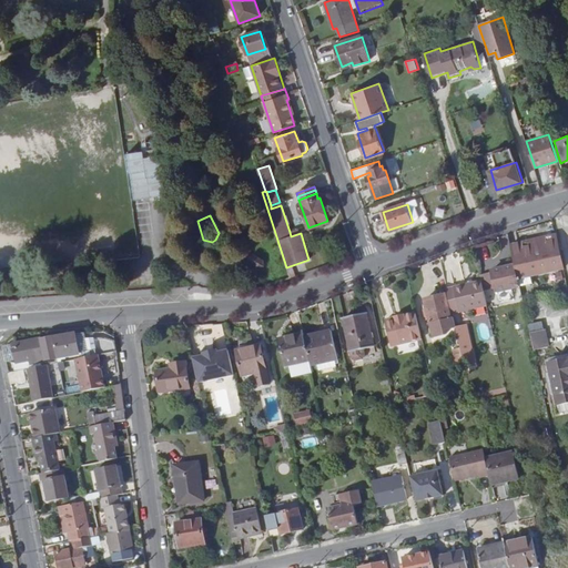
[(556,235),(510,245),(515,265),(517,280),(528,277),(563,270),(556,235)]
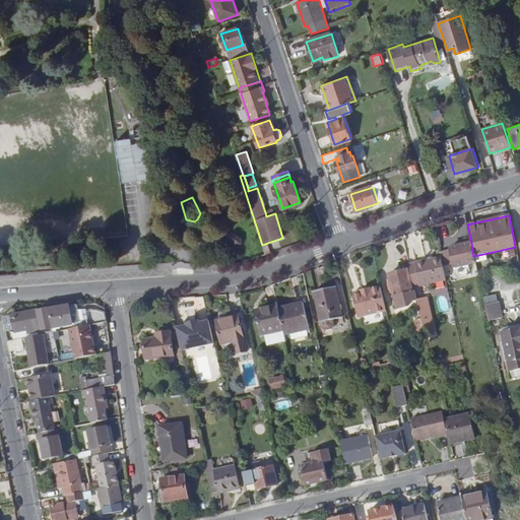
[(226,240),(238,247),(242,239),(232,233),(226,240)]
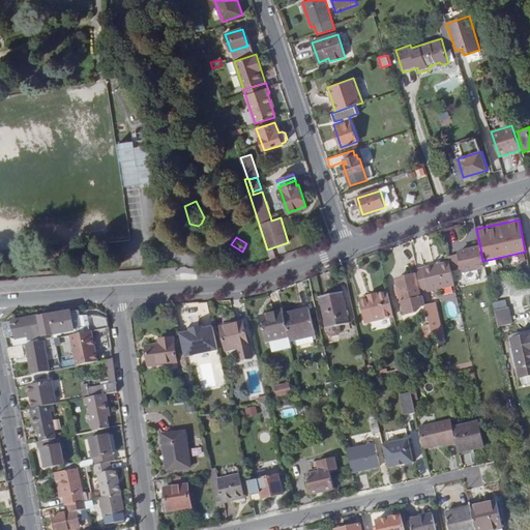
[(484,268),(482,261),(480,247),(459,253),(463,272),(484,268)]
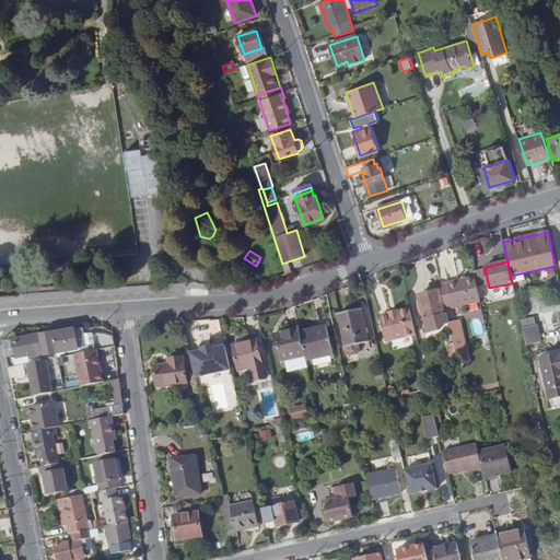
[(523,280),(521,273),(510,276),(512,283),(523,280)]
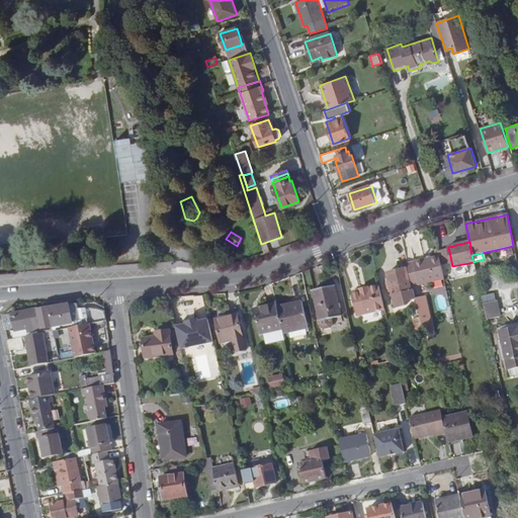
[(438,257),(414,263),(420,285),(444,279),(438,257)]
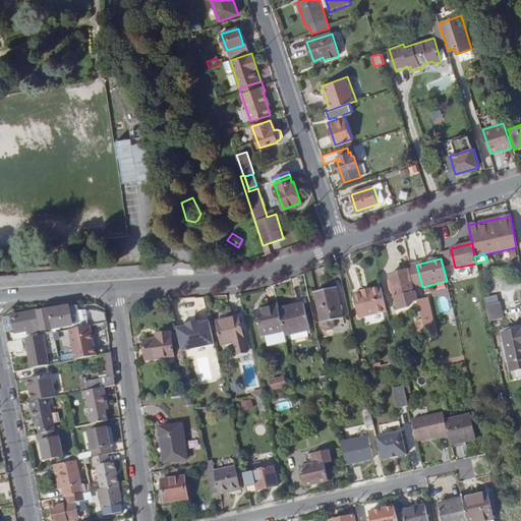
[(416,265),(410,266),(415,288),(422,287),(416,265)]
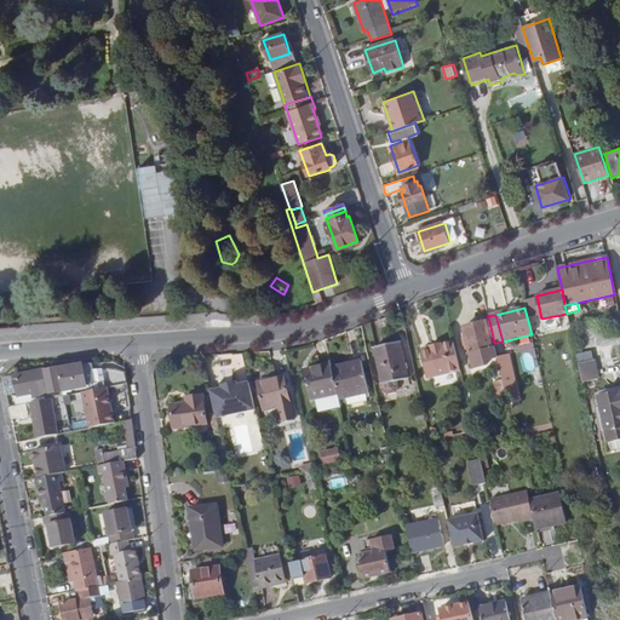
[(495,348),(492,349),(486,322),(464,327),(466,337),(463,338),(465,349),(469,348),(470,354),(472,363),(498,357),(495,348)]
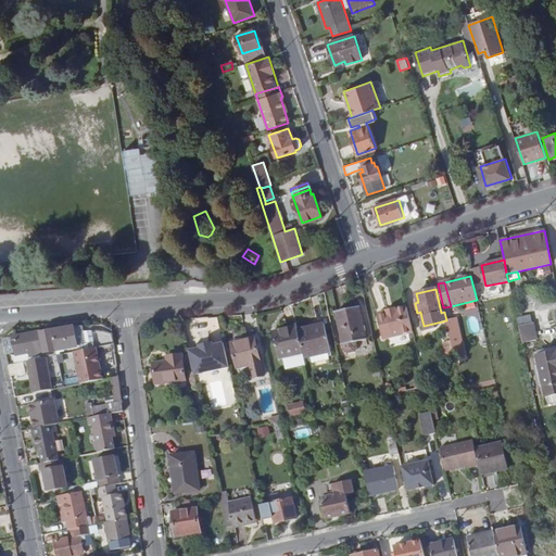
[(413,331),(406,305),(396,308),(396,311),(387,312),(387,311),(377,313),(383,338),(413,331)]
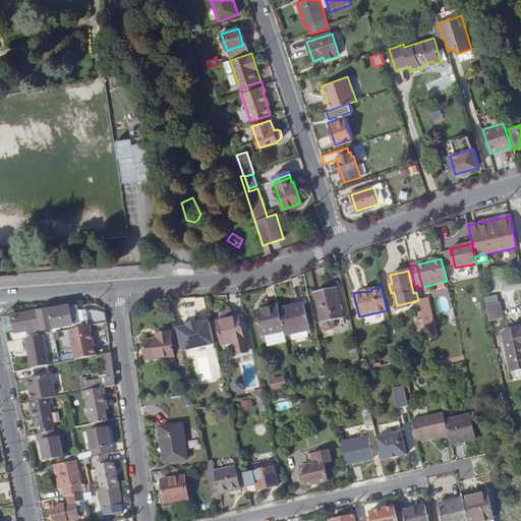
[(321,324),(333,322),(342,320),(336,289),(313,293),(321,324)]
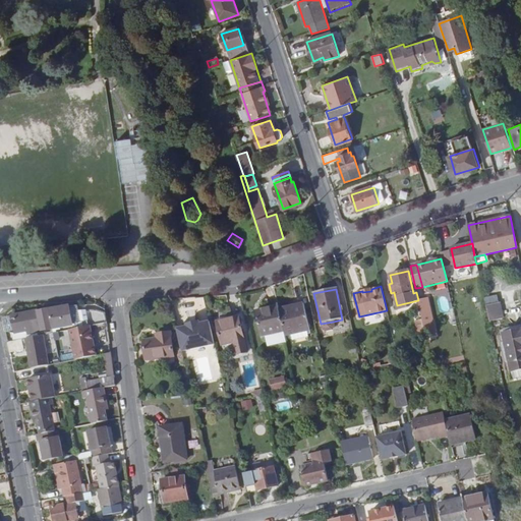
[(425,298),(418,300),(426,338),(435,337),(425,298)]
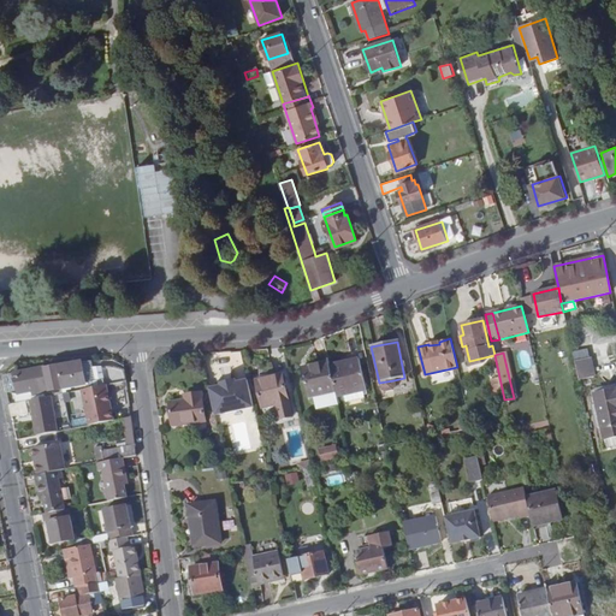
[(329,363),(335,390),(336,395),(343,392),(366,388),(357,357),(329,363)]
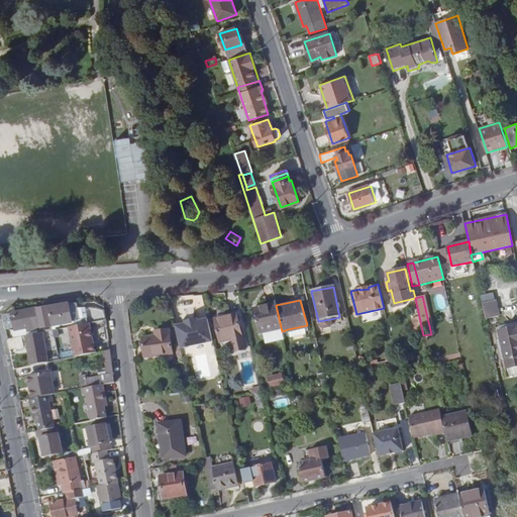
[(494,302),(482,304),(484,311),(496,308),(494,302)]
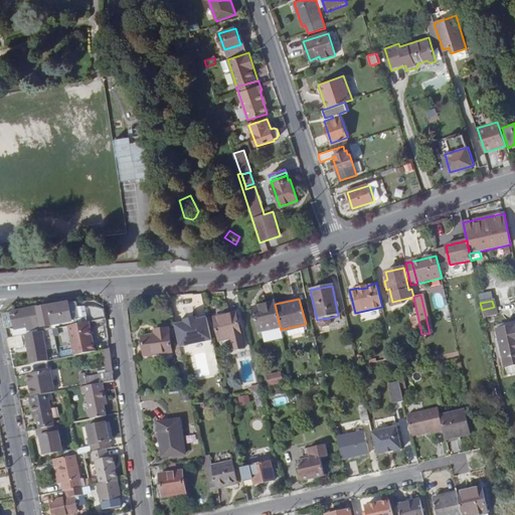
[(275,304),(274,302),(252,307),(258,332),(280,326),(275,304)]
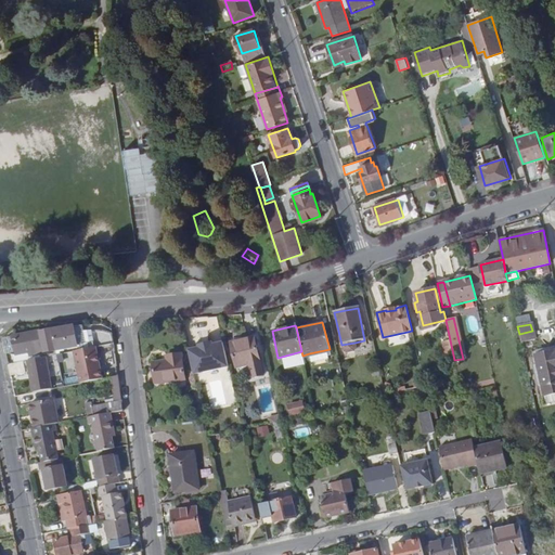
[(2,339),(7,357),(18,355),(18,353),(37,350),(37,351),(55,348),(55,346),(75,343),(75,335),(75,328),(74,326),(51,330),(38,332),(38,330),(14,334),(13,330),(9,330),(2,339)]
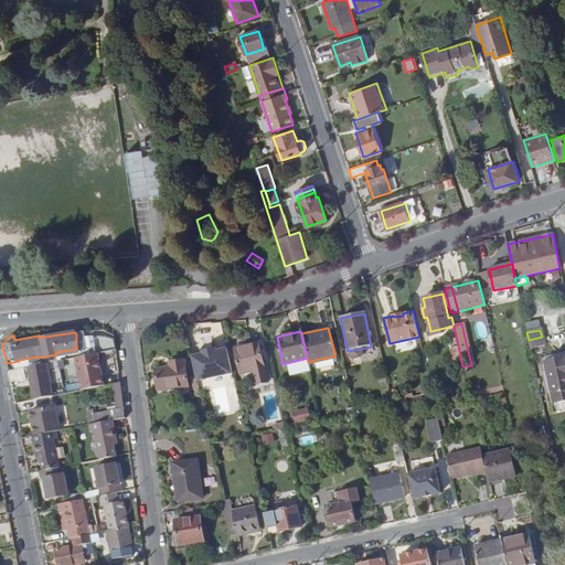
[(529,340),(531,350),(544,348),(542,337),(529,340)]
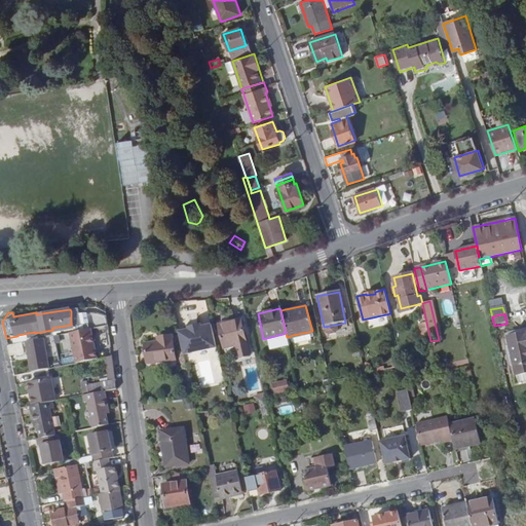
[(91,329),(108,325),(107,315),(89,318),(91,329)]
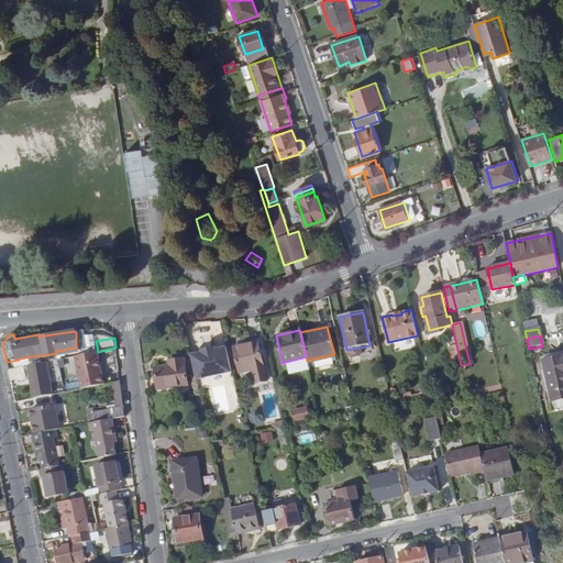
[(256,384),(266,382),(257,343),(234,349),(240,374),(253,371),(256,384)]
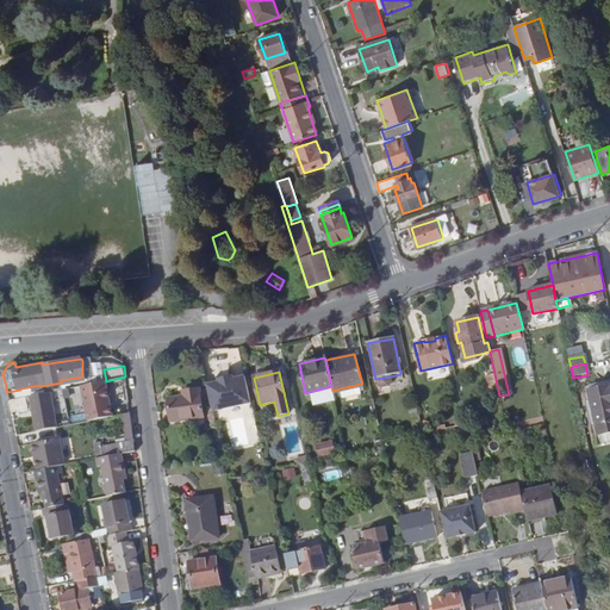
[(392,381),(390,377),(375,379),(377,385),(383,388),(387,387),(392,381)]
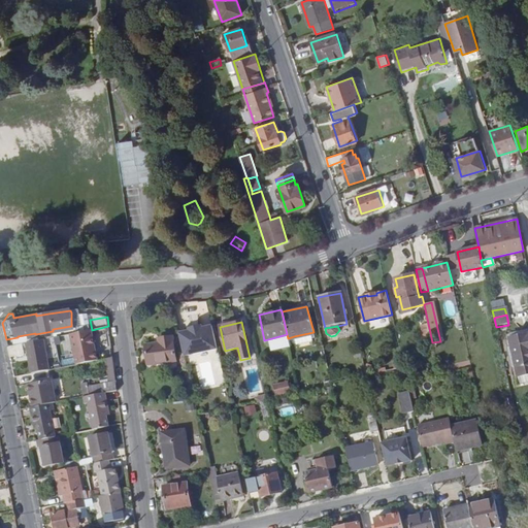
[(179,334),(185,356),(209,351),(204,329),(179,334)]
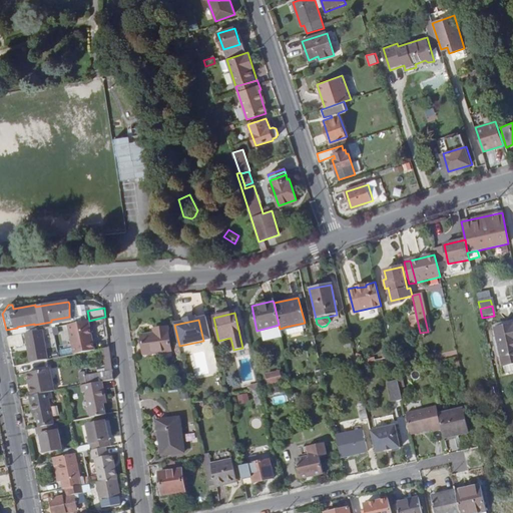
[(306,329),(305,323),(286,327),(288,334),(306,329)]
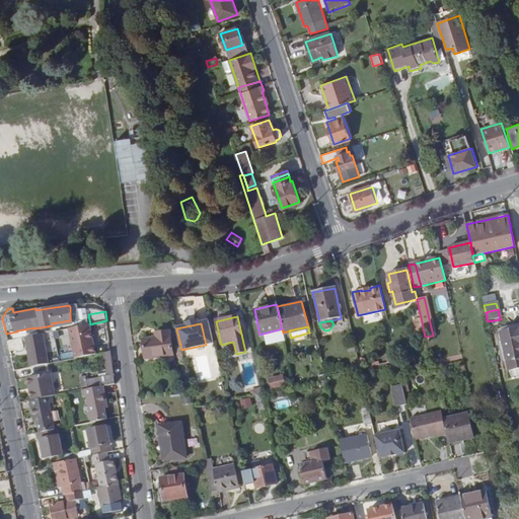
[(518,327),(501,331),(510,371),(518,369),(518,327)]
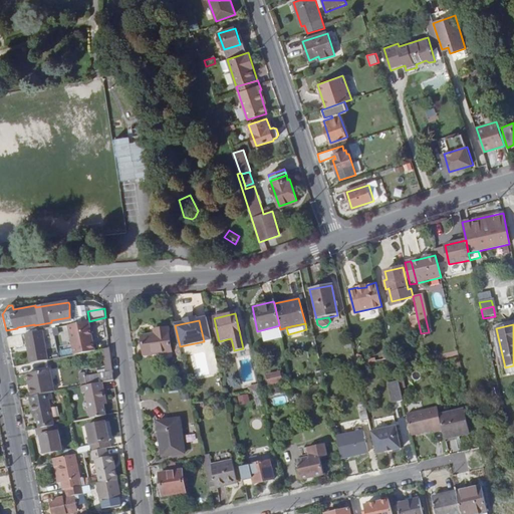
[(144,338),(146,357),(173,354),(170,330),(157,331),(157,336),(144,338)]
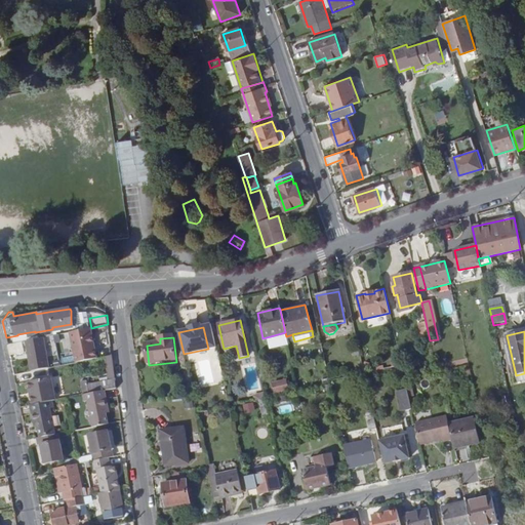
[(23,342),(8,344),(9,355),(23,354),(23,342)]
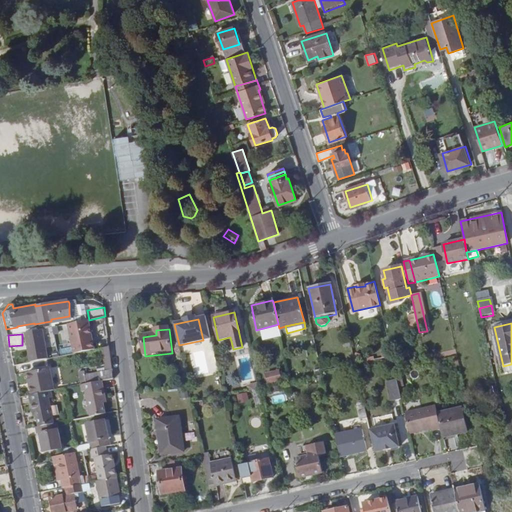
[(43,335),(27,337),(31,356),(46,354),(43,335)]
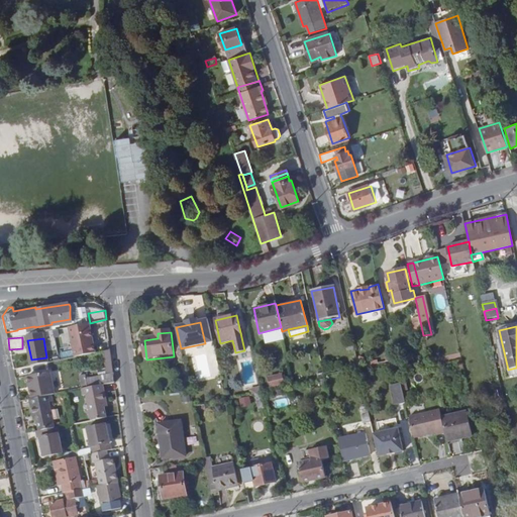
[(213,375),(220,373),(215,351),(208,352),(213,375)]
